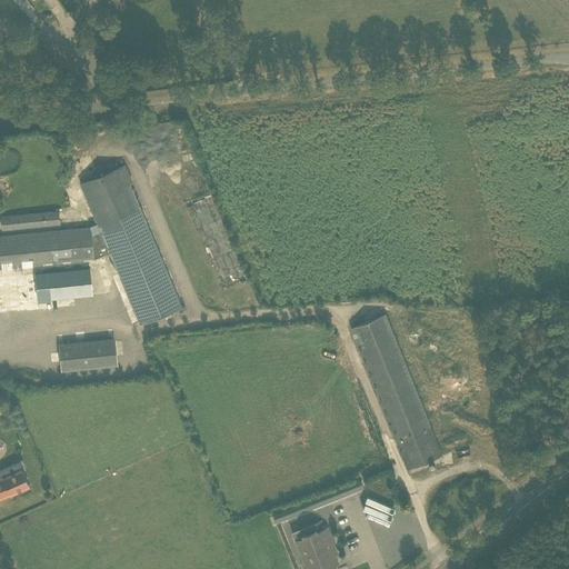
[(100,231),(91,235),(95,260),(109,252),(140,323),(179,308),(181,312),(187,310),(125,165),(81,182),(88,198),(85,199),(87,205),(88,205),(98,225),(100,231)]
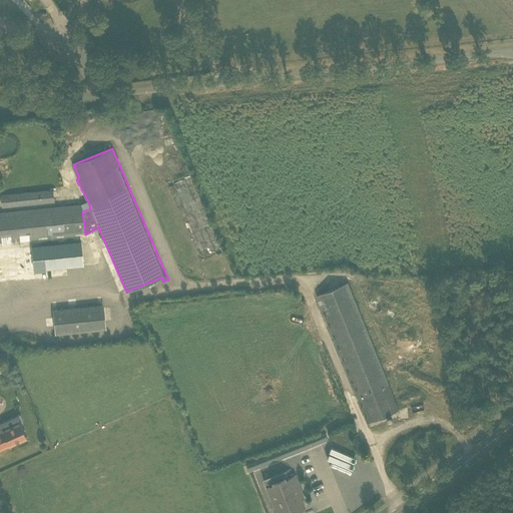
[(2,206),(54,201),(53,190),(1,195),(2,206)]
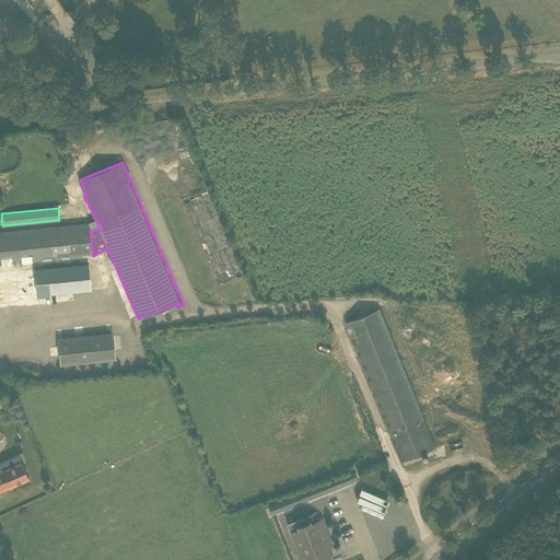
[(0,265),(93,256),(90,231),(90,223),(0,232),(0,265)]
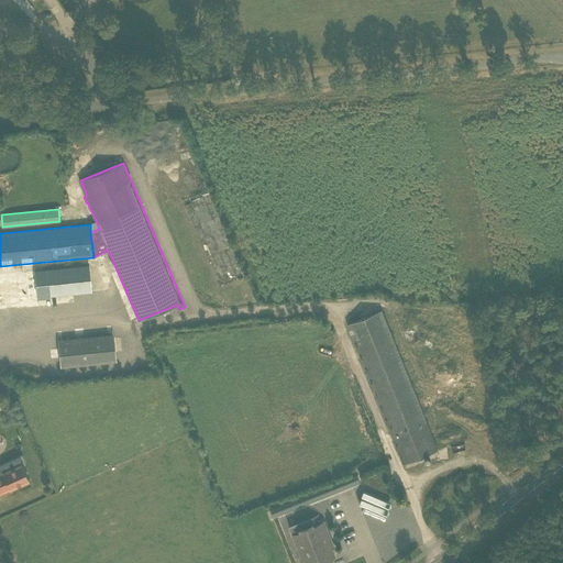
[(34,271),(37,298),(91,293),(89,265),(34,271)]
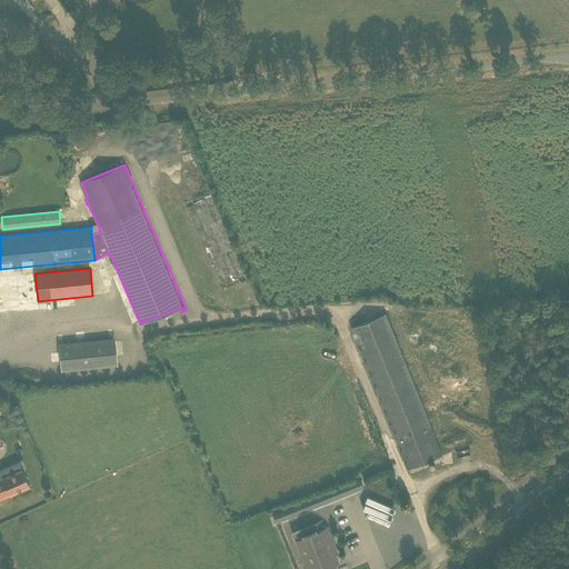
[(352,329),(407,469),(441,455),(387,316),(352,329)]
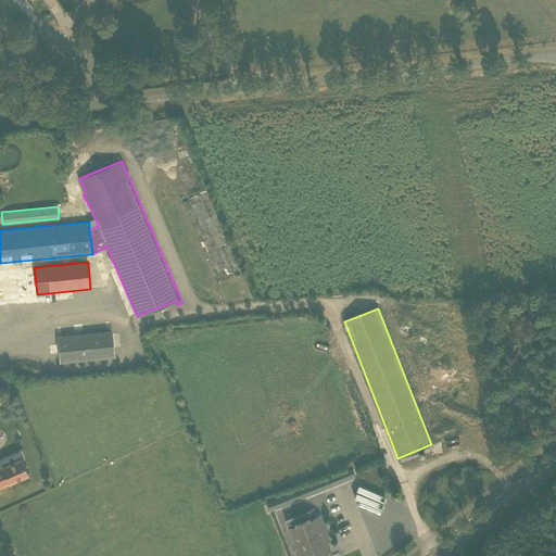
[(112,330),(111,330),(110,319),(105,320),(105,330),(62,336),(61,328),(61,326),(57,326),(61,363),(115,357),(112,330)]
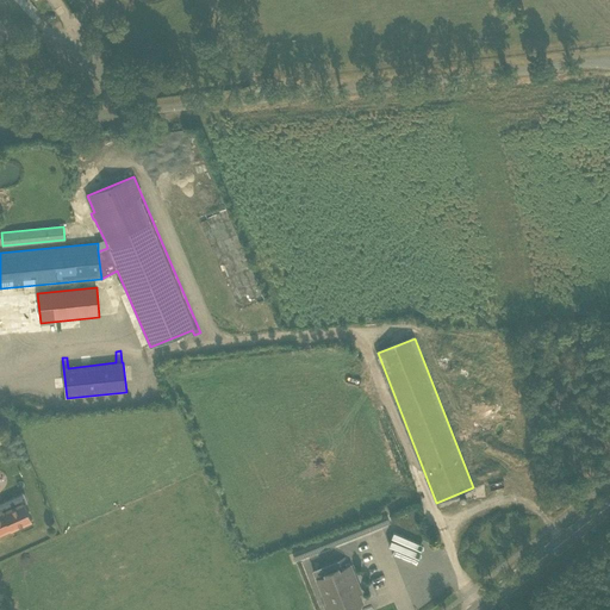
[(0,535),(31,522),(23,504),(0,514),(0,535)]
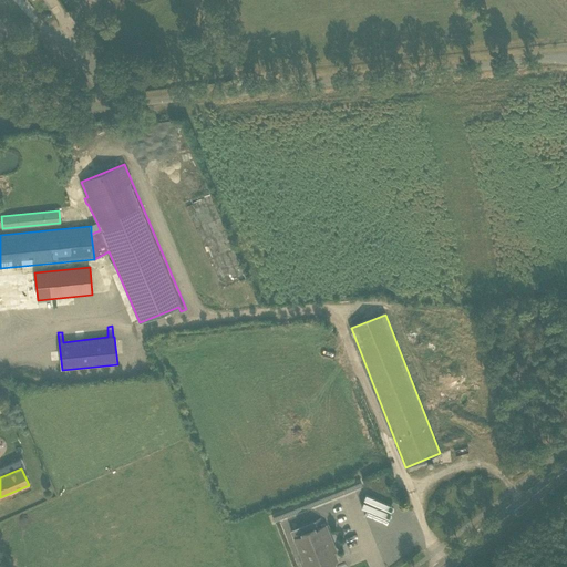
[(301,563),(302,566),(330,566),(332,563),(337,560),(334,553),(336,552),(326,526),(315,531),(313,526),(301,532),(302,535),(295,538),(303,562),(301,563)]
